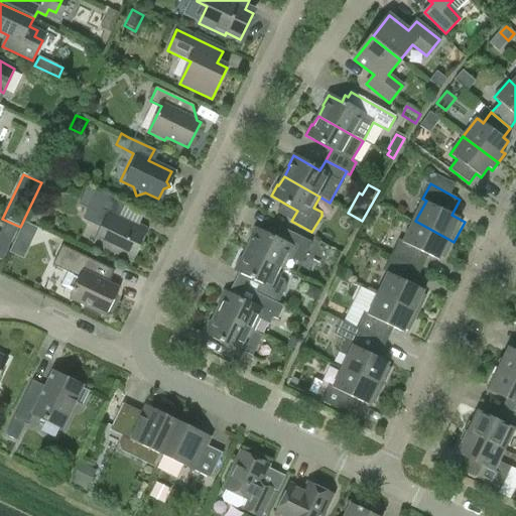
[(147,232),(119,218),(126,203),(98,189),(89,210),(99,215),(94,225),(101,229),(94,243),(132,262),(147,232)]
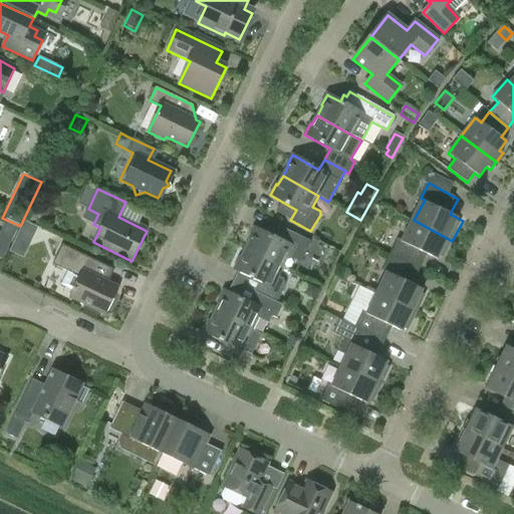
[(29,210),(29,222),(47,221),(47,210),(29,210)]
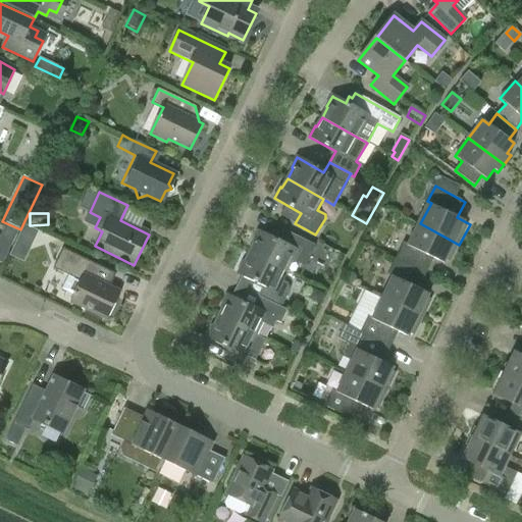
[(396,258),(426,273),(434,259),(448,266),(459,245),(420,223),(409,244),(405,242),(396,258)]
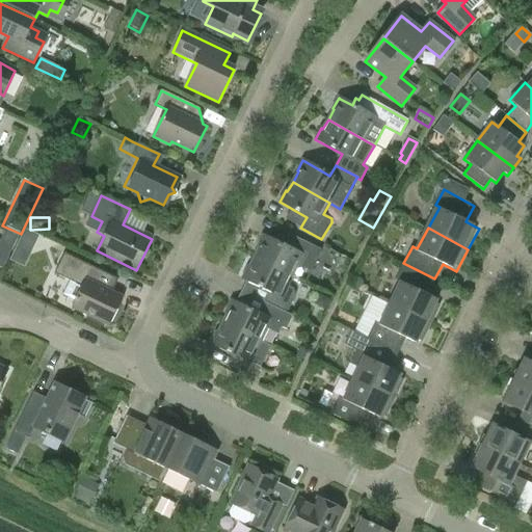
[(0,241),(0,243),(11,249),(18,236),(5,231),(0,241)]
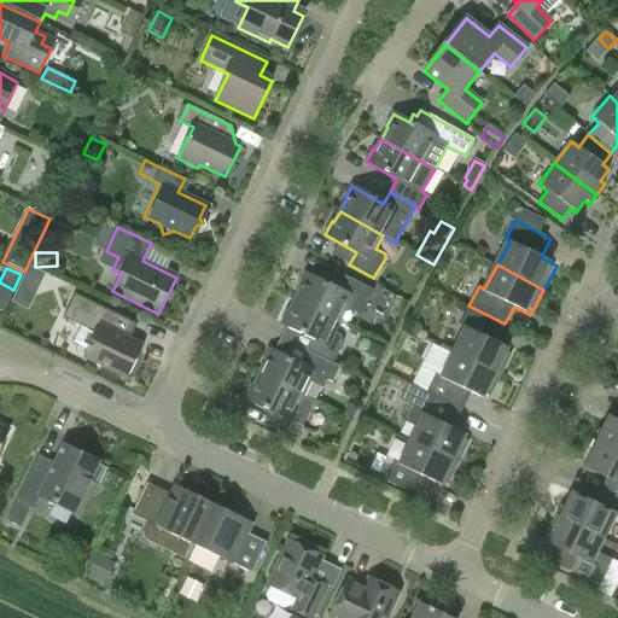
[(25,272),(19,284),(36,292),(42,279),(25,272)]
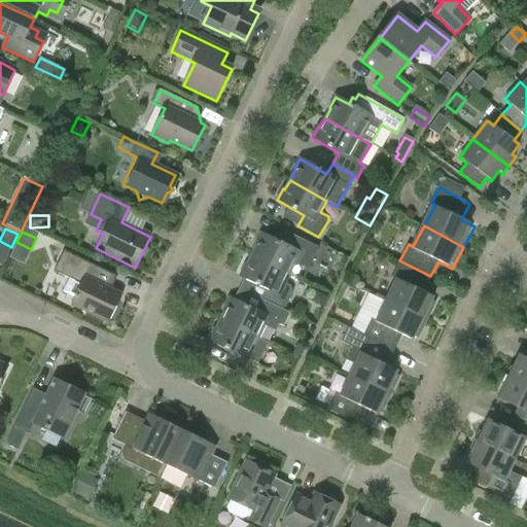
[(288,247),(261,235),(260,234),(254,244),(256,245),(251,255),(289,274),(294,264),(308,270),(319,248),(293,236),(288,247)]
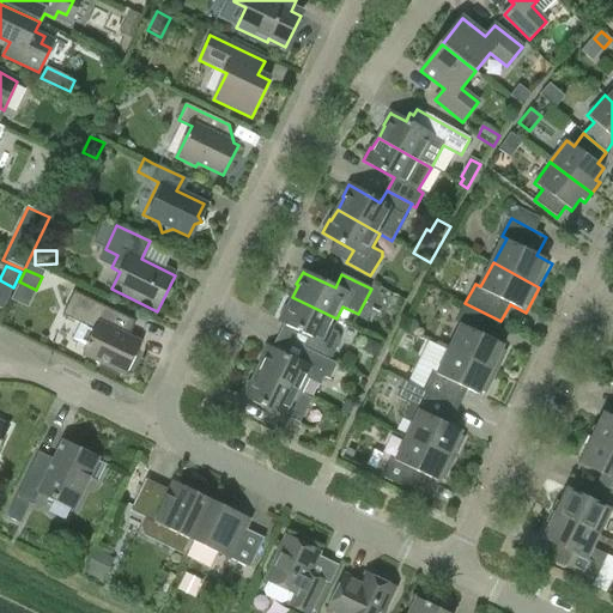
[(116,371),(117,368),(123,370),(139,338),(131,333),(135,322),(73,292),(62,315),(79,323),(72,340),(85,347),(84,351),(99,358),(97,362),(116,371)]
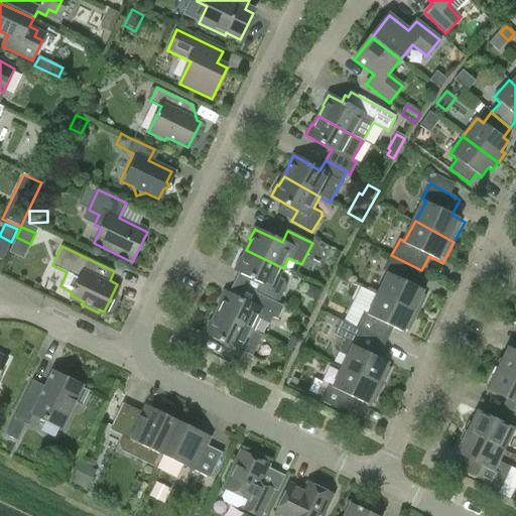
[(235,270),(262,283),(257,294),(278,304),(286,287),(284,280),(278,278),(283,268),(246,250),(242,260),(240,259),(235,270)]
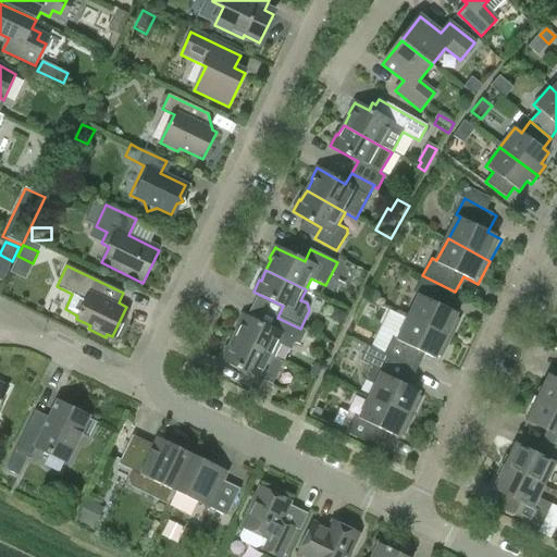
[(408,318),(450,338),(461,316),(447,308),(455,292),(422,275),(413,293),(419,295),(408,318)]
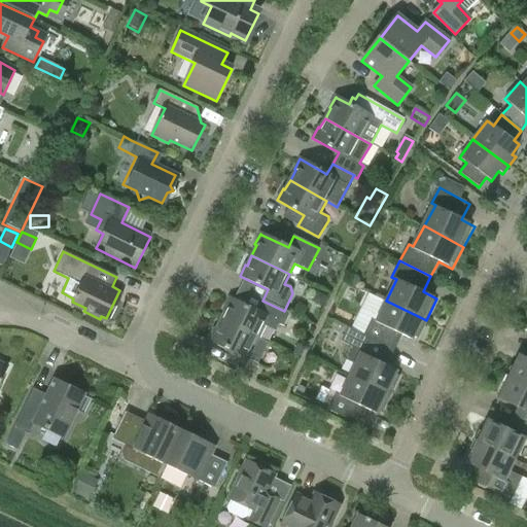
[(256,311),(231,299),(229,297),(223,309),(225,310),(220,319),(258,338),(264,327),(266,324),(277,324),(284,311),(262,301),(256,311)]
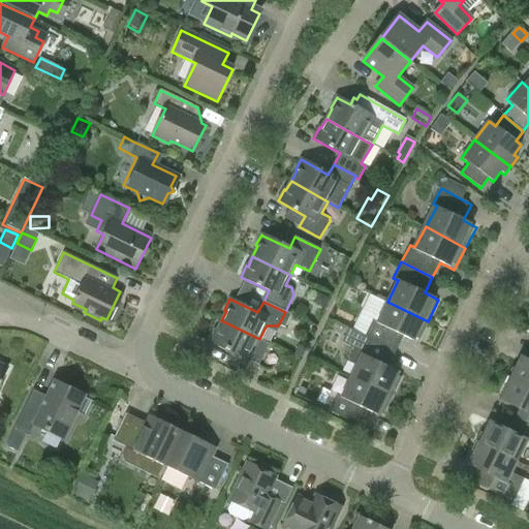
[(365,337),(396,351),(404,336),(417,343),(428,321),(387,302),(377,322),(373,320),(365,337)]
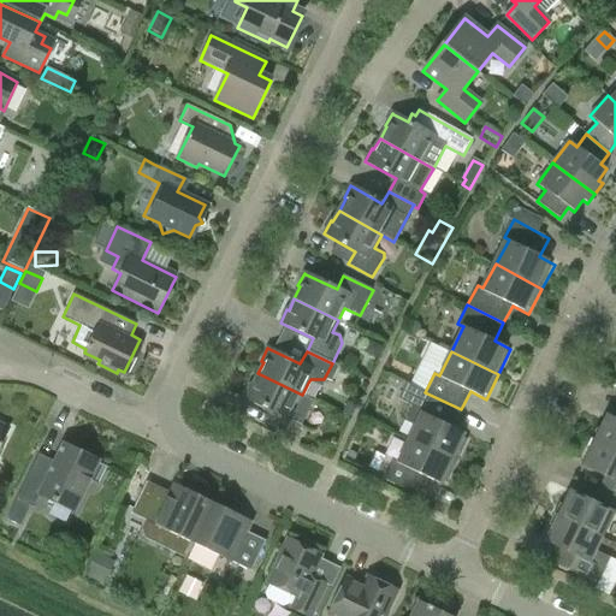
[(357,362),(347,357),(342,368),(351,373),(357,362)]
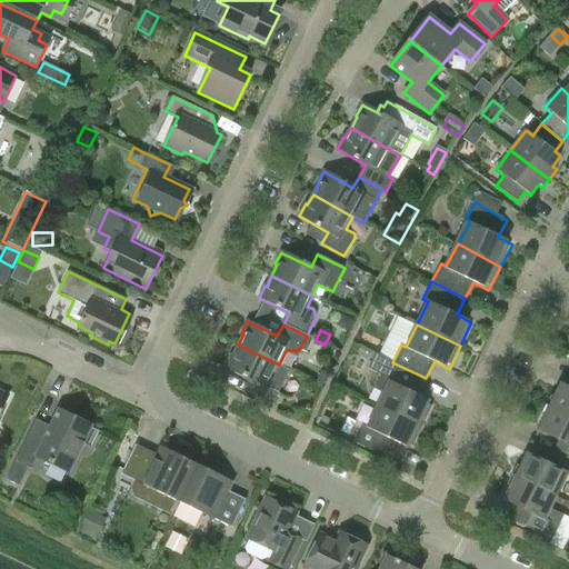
[(226,367),(256,381),(249,393),(272,405),(289,371),(279,366),(279,365),(238,345),(232,356),(231,356),(226,367)]
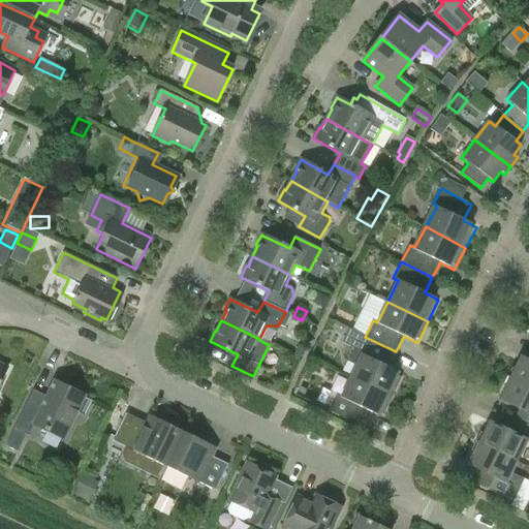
[(347,362),(356,366),(351,376),(392,396),(402,374),(389,367),(396,351),(365,337),(348,329),(341,343),(353,349),(347,362)]
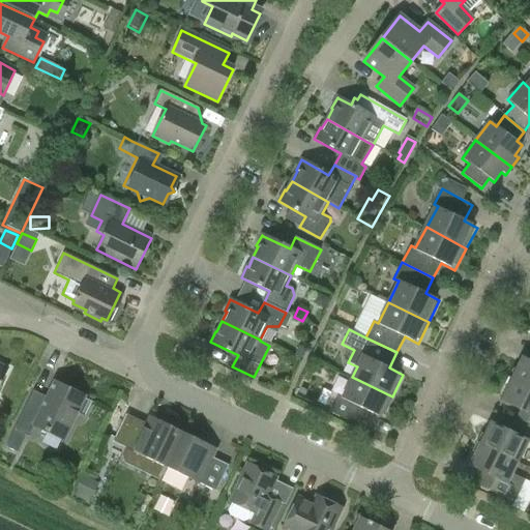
[(299,345),(295,354),(303,358),(307,349),(299,345)]
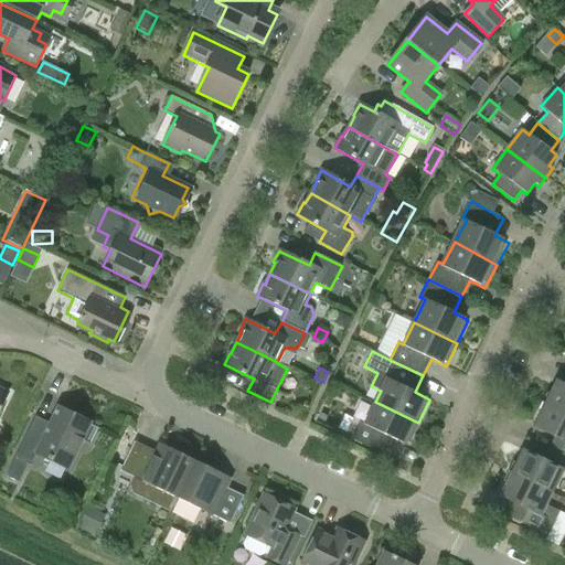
[(564,385),(556,381),(545,404),(564,414),(564,385)]
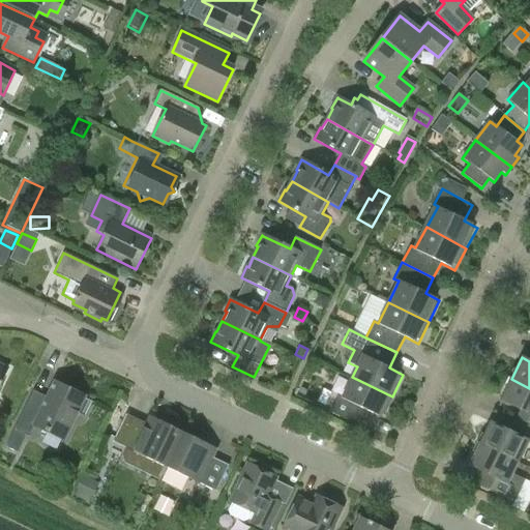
[(360,427),(369,411),(382,418),(392,396),(352,377),(342,398),(337,395),(329,412),(360,427)]
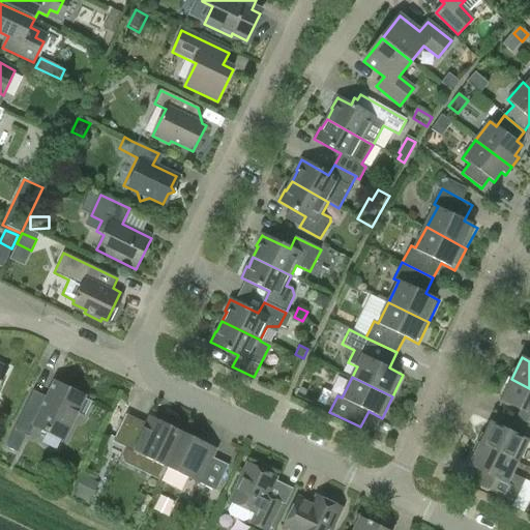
[(529,388),(511,379),(501,401),(525,413),(520,423),(529,428),(529,388)]
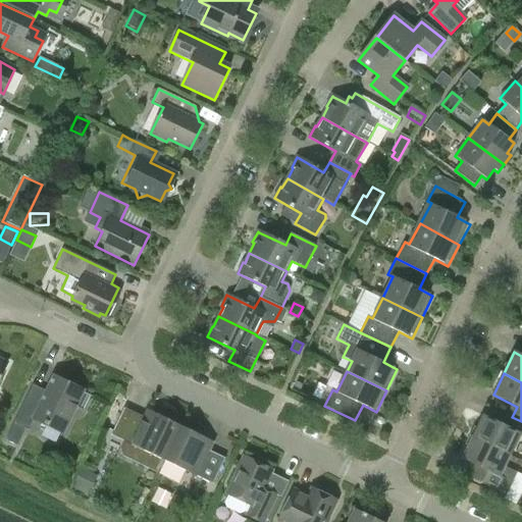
[(63,434),(76,408),(83,411),(90,396),(84,393),(84,392),(53,376),(42,399),(29,393),(14,424),(29,430),(34,420),(63,434)]
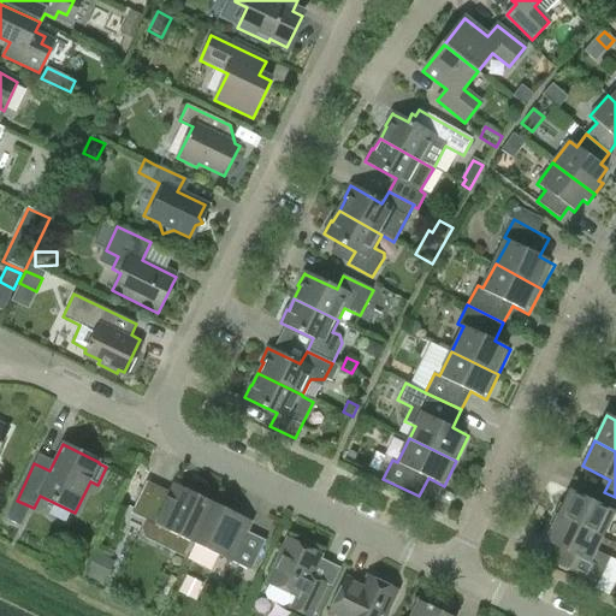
[(184,558),(191,543),(193,544),(212,503),(185,490),(184,493),(171,487),(169,493),(147,483),(131,514),(146,521),(141,529),(144,539),(184,558)]
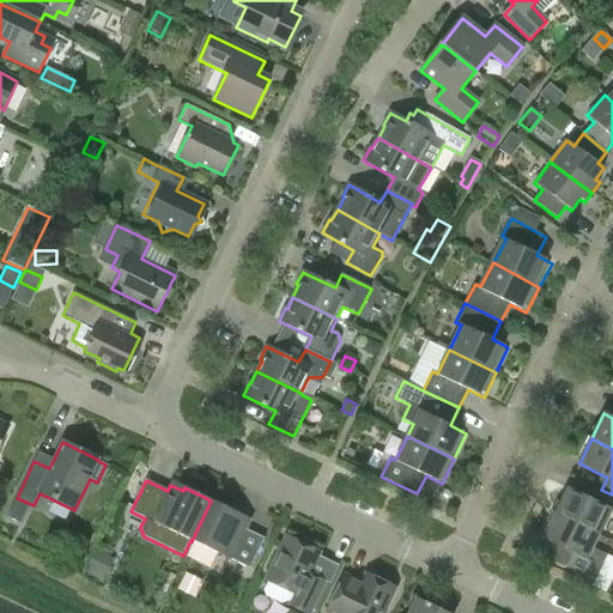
[(612,510),(612,495),(601,490),(595,502),(568,489),(556,514),(599,535),(611,510),(612,510)]
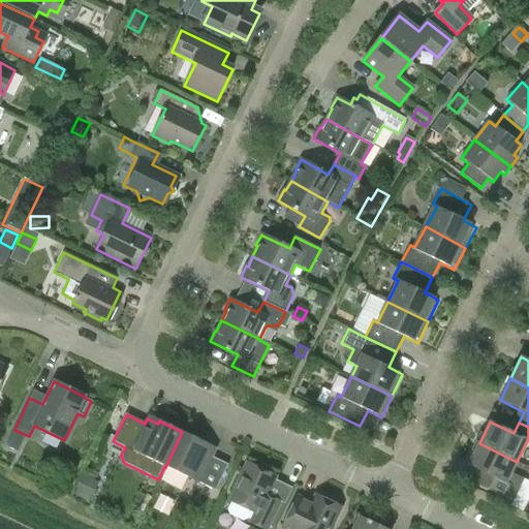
[(227,465),(212,458),(212,457),(200,452),(206,443),(182,432),(165,467),(199,484),(215,491),(227,465)]
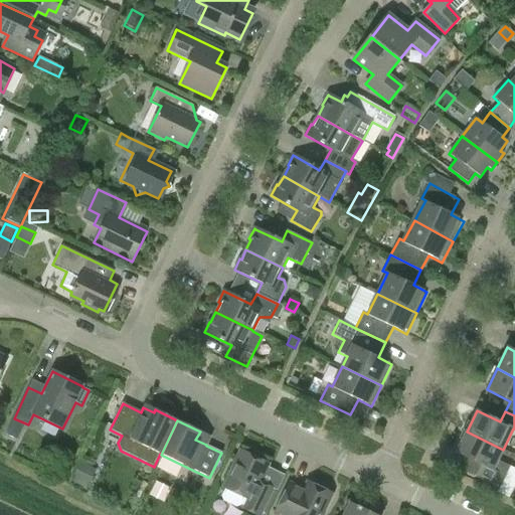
[(509,467),(497,461),(503,450),(467,432),(457,453),(505,477),(509,467)]
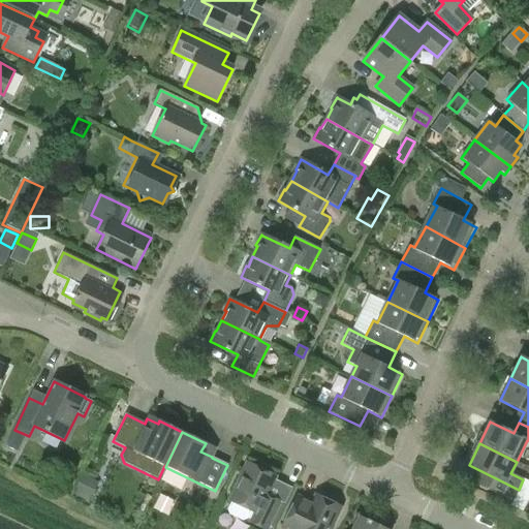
[(276,477),(247,463),(229,500),(231,501),(227,510),(229,515),(243,521),(247,520),(251,511),(254,512),(250,522),(263,528),(267,528),(269,525),(273,527),(282,507),(279,505),(280,502),(267,496),(276,477)]
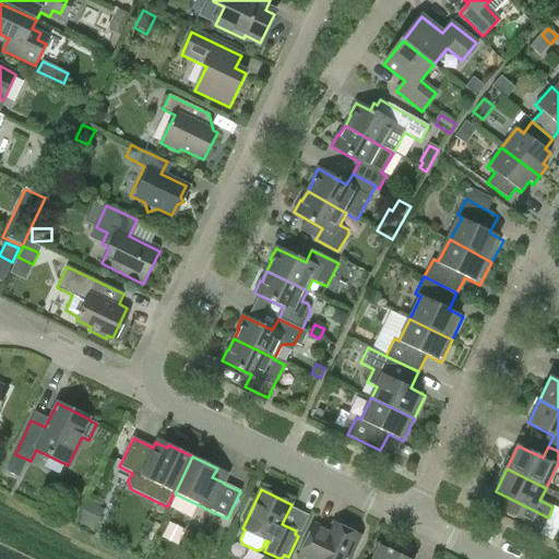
[(106,509),(88,500),(78,522),(95,531),(106,509)]
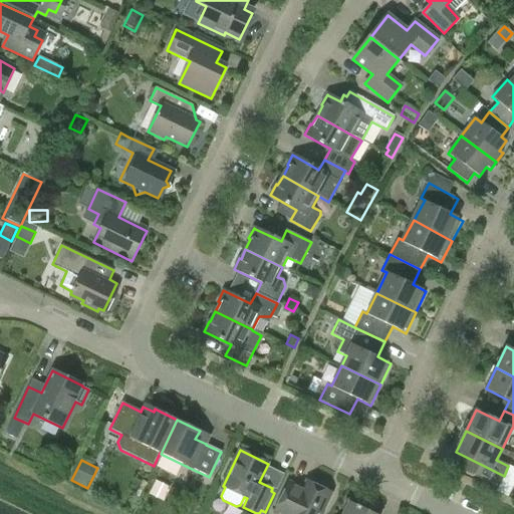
[(302,489),(289,483),(274,513),(275,513),(320,513),(331,494),(306,482),(302,489)]
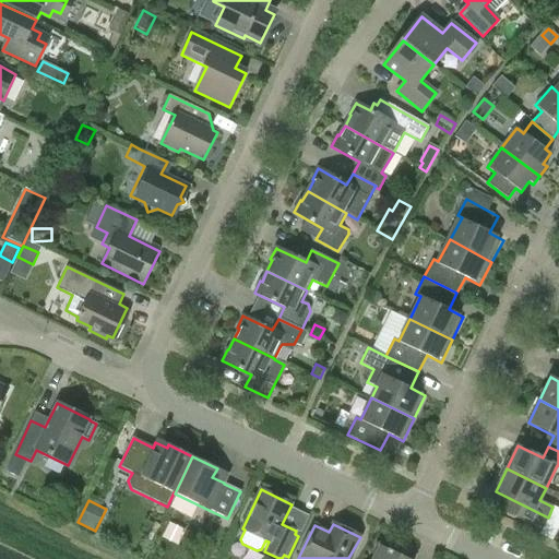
[(405,558),(379,547),(372,558),(405,558)]
